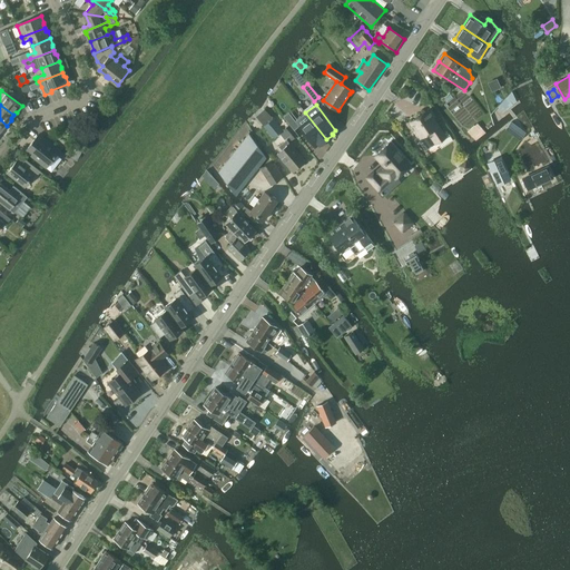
[(265,109),(261,112),(268,123),(264,126),(274,138),(279,134),(285,139),(290,136),(284,129),(283,130),(273,119),(265,109)]
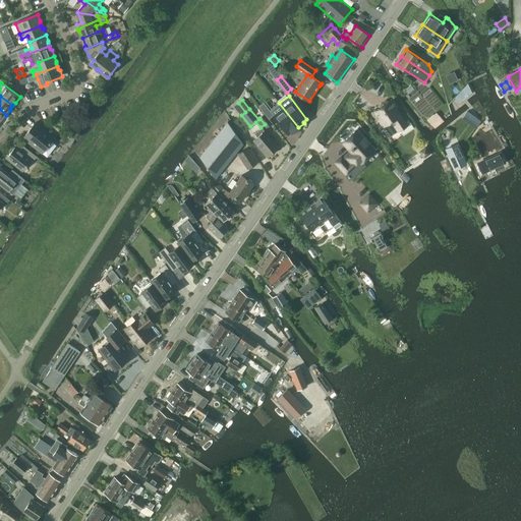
[(264,102),(258,106),(269,119),(272,116),(274,115),(270,110),(264,102)]
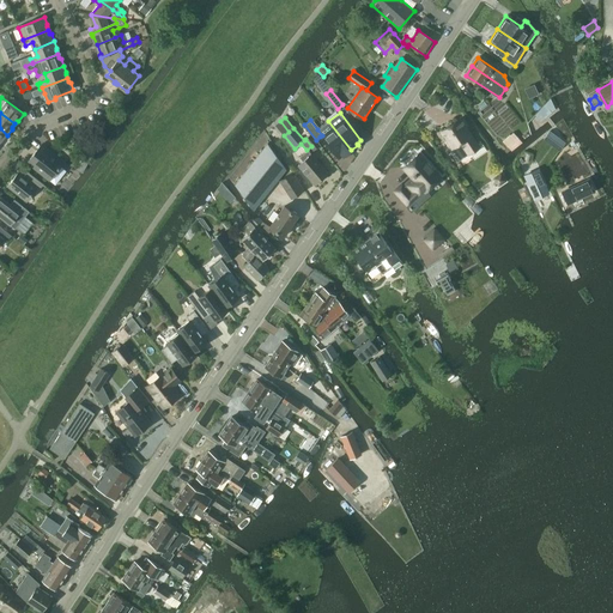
[(460,120),(443,132),(453,145),(448,147),(457,162),(468,155),(479,147),(460,120)]
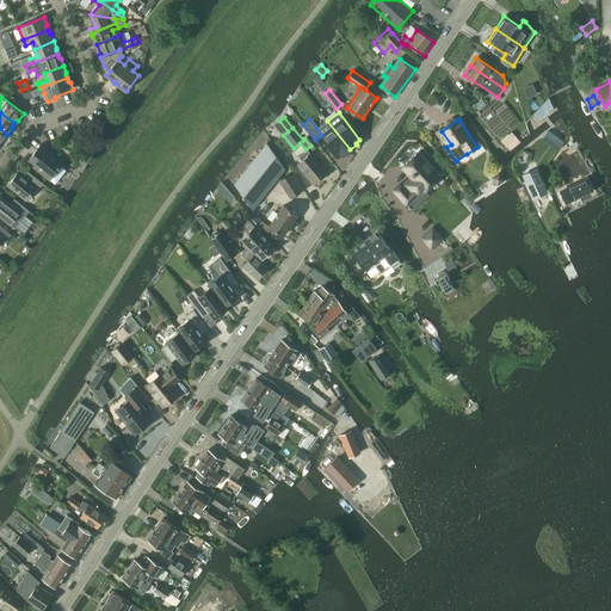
[(327,121),(316,129),(321,135),(338,156),(341,154),(343,155),(350,149),(327,121)]
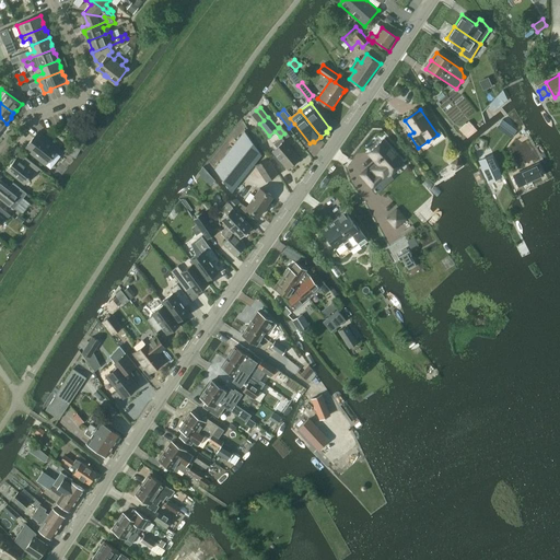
[(502,119),(499,125),(506,130),(510,126),(502,119)]
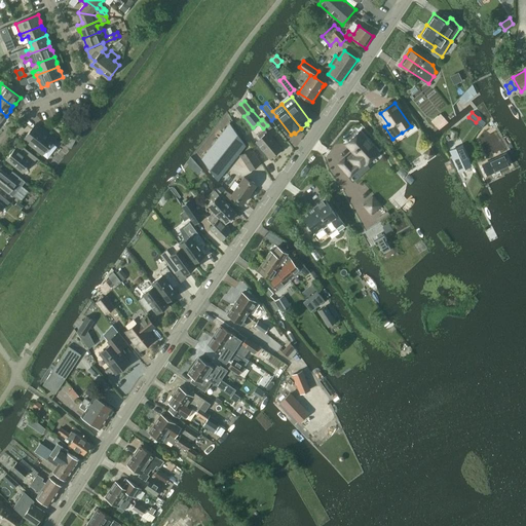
[(433,120),(439,127),(440,128),(449,121),(448,121),(442,113),(440,115),(439,114),(433,120)]
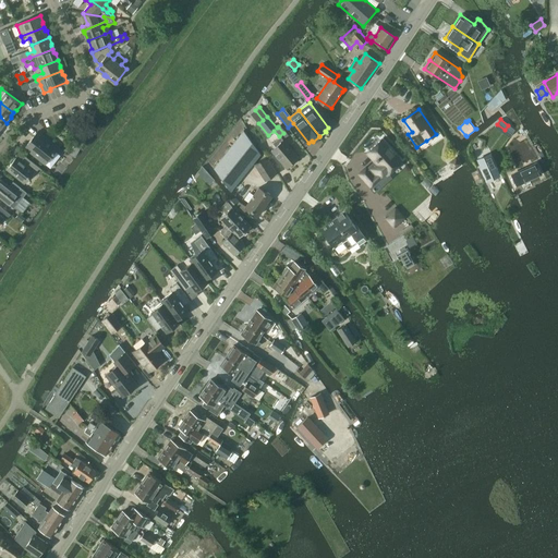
[(283,122),(278,126),(283,133),(286,136),(291,132),(283,122)]
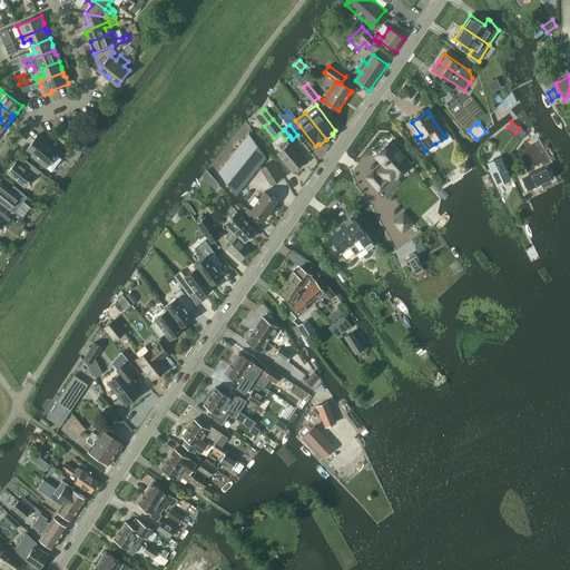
[(249,133),(218,172),(236,195),(266,157),(249,133)]
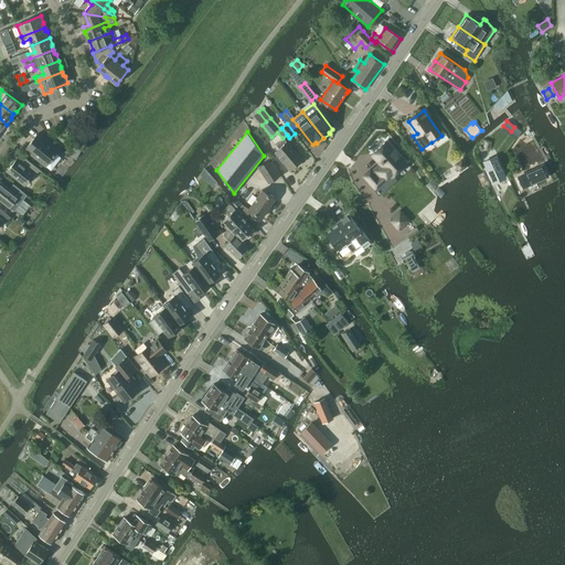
[(35,138),(25,149),(46,166),(52,170),(62,158),(56,153),(60,150),(45,138),(41,142),(35,138)]
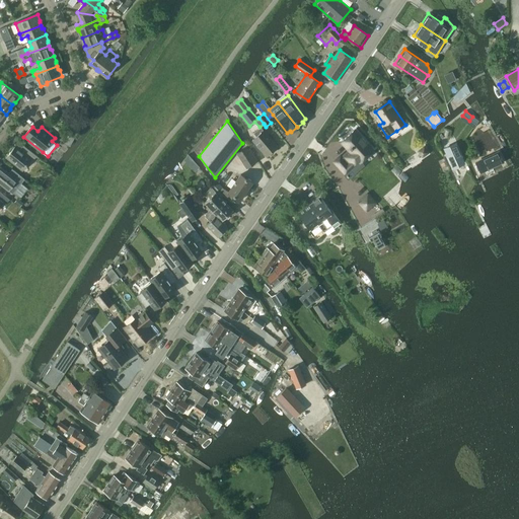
[(342,154),(332,161),(345,174),(361,159),(362,161),(374,149),(355,128),(340,142),(348,150),(343,155),(342,154)]
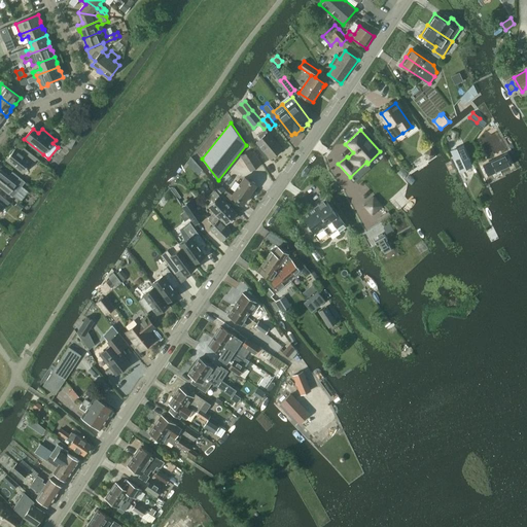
[(267,134),(265,132),(260,135),(262,137),(256,143),(272,160),(283,148),(268,132),(267,134)]
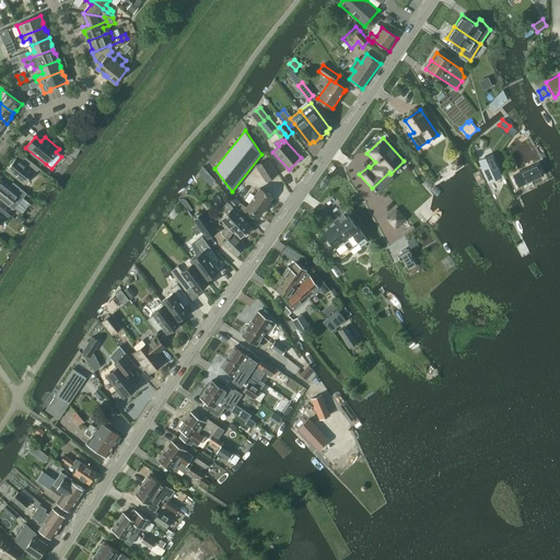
[(501,176),(491,155),(480,161),(489,182),(501,176)]
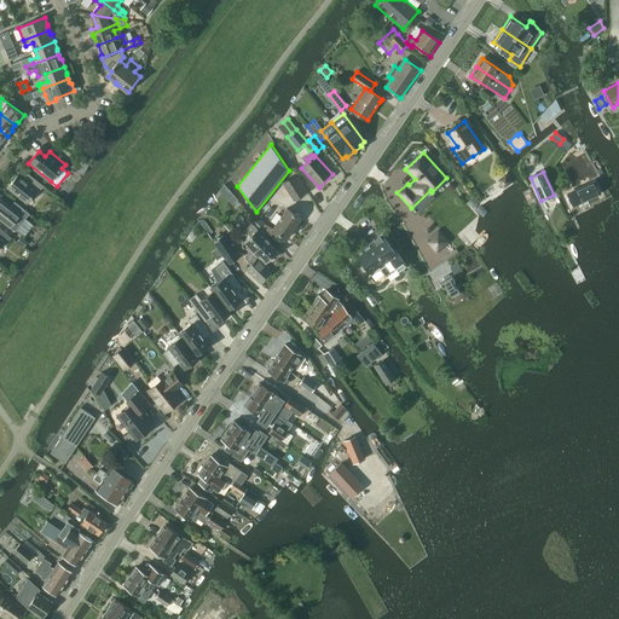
[(47,189),(29,173),(24,179),(19,175),(10,187),(28,202),(38,191),(42,195),(47,189)]
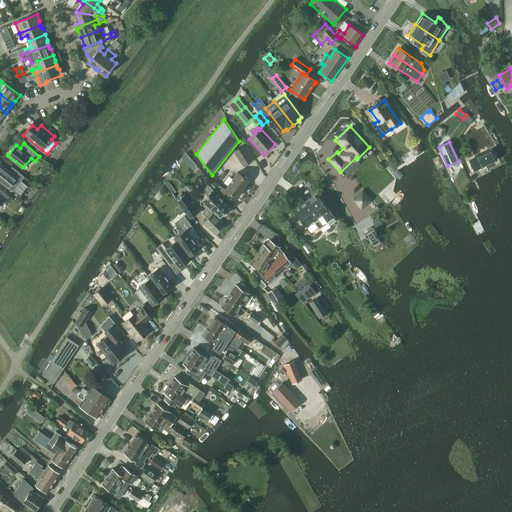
[(243,166),(254,159),(244,144),(233,151),(243,166)]
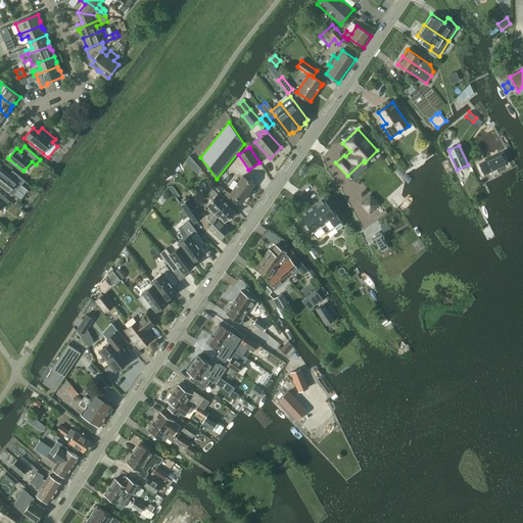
[(426,159),(433,154),(428,147),(421,151),(426,159)]
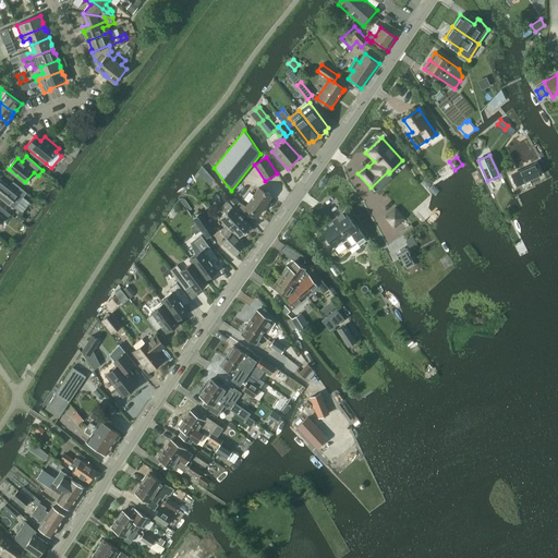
[(536,162),(514,173),(519,184),(542,174),(536,162)]
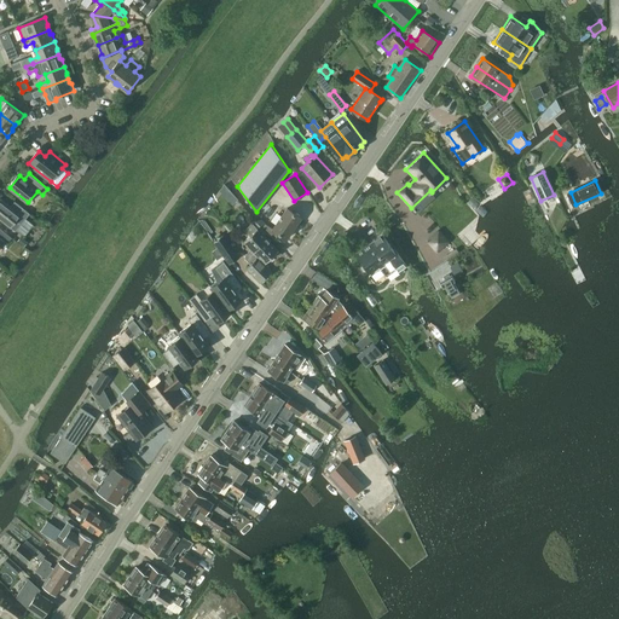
[(231,191),(225,197),(232,204),(238,200),(231,191)]
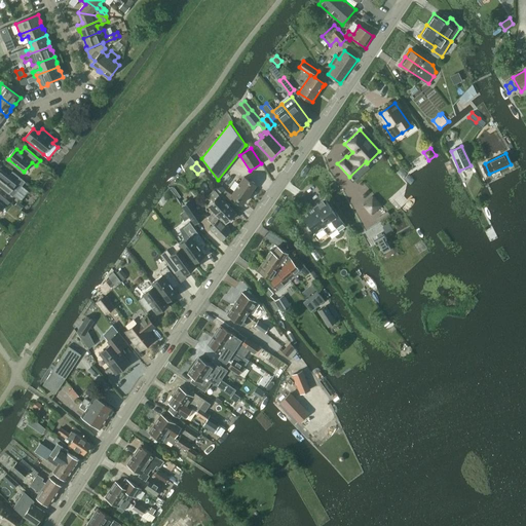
[(0,168),(0,185),(10,193),(13,196),(26,181),(13,172),(9,177),(0,168)]
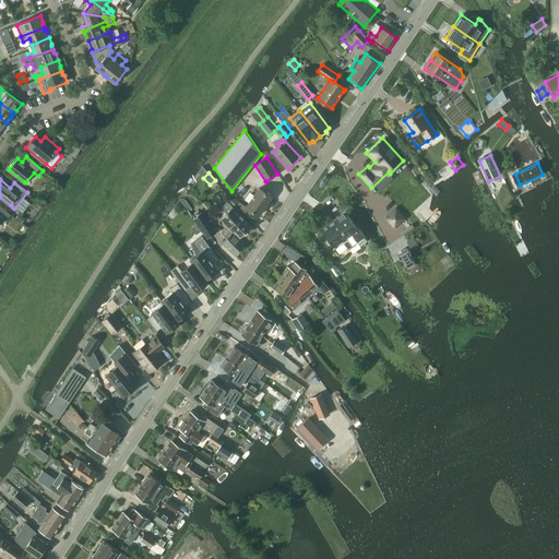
[(260,216),(273,197),(260,189),(248,207),(240,203),(238,206),(242,212),(249,216),(253,211),(260,216)]
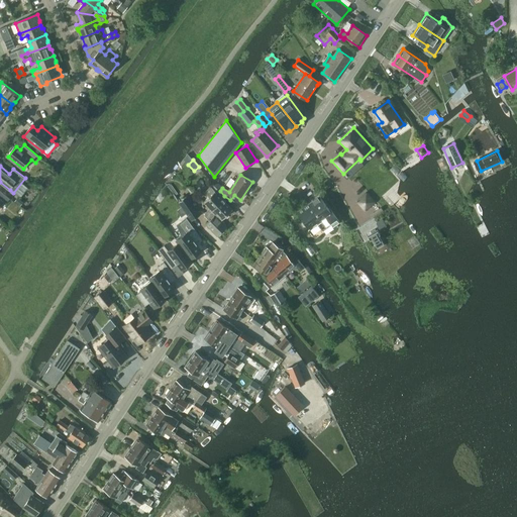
[(172,184),(168,187),(178,202),(179,201),(180,203),(192,220),(201,214),(189,197),(182,201),(177,195),(178,194),(172,184)]
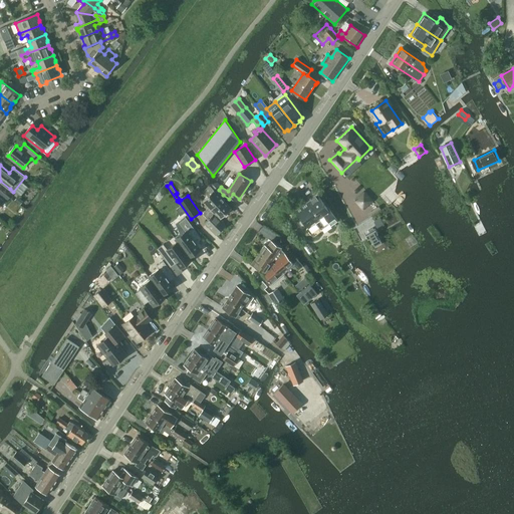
[(203,200),(216,213),(220,219),(231,208),(210,185),(204,191),(208,196),(203,200)]
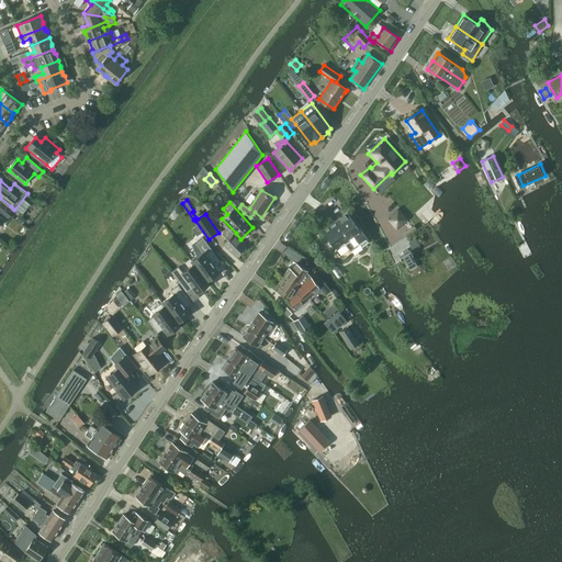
[(0,223),(3,218),(7,222),(11,216),(0,206),(0,223)]
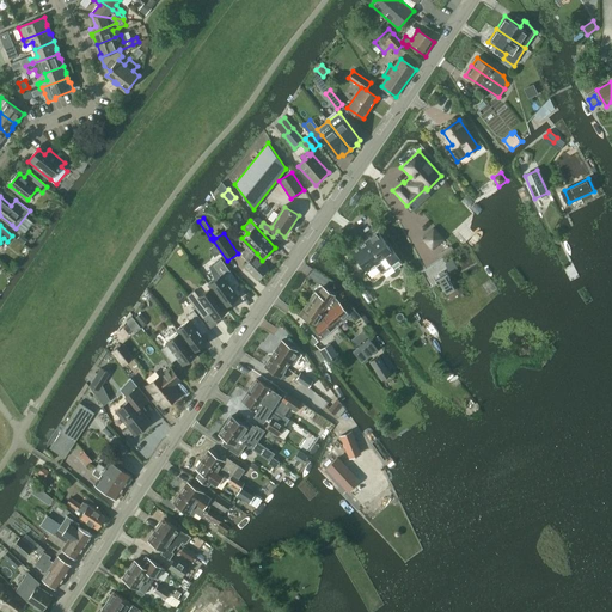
[(423,237),(422,239),(432,250),(433,249),(434,250),(445,239),(444,238),(434,227),(433,228),(432,227),(423,237)]
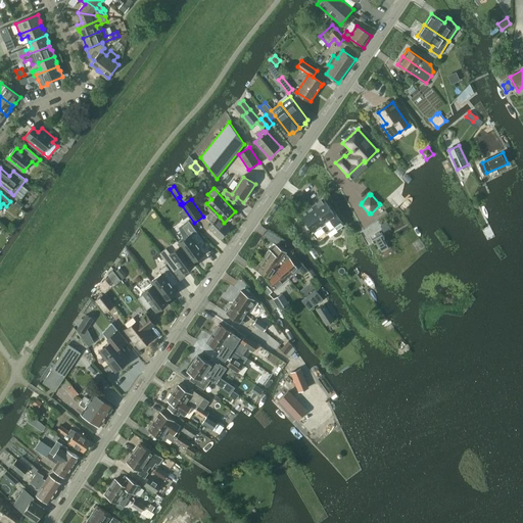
[(323,198),(301,214),(307,224),(305,226),(308,230),(312,229),(313,231),(321,225),(327,233),(335,227),(337,230),(343,225),(340,221),(340,220),(333,209),(332,210),(323,198)]
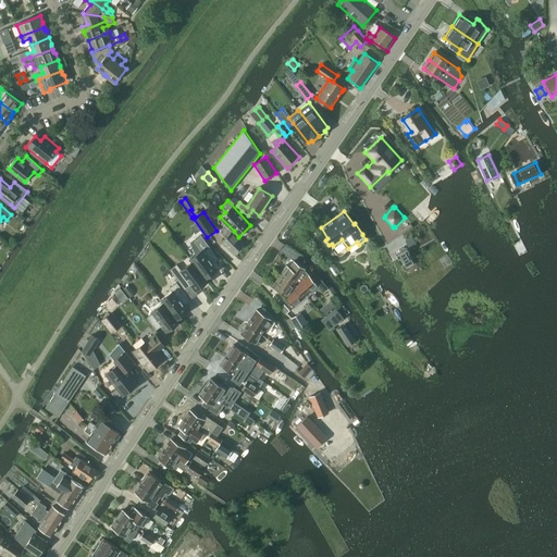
[(226,238),(223,242),(234,254),(245,244),(233,232),(226,224),(221,230),(221,232),(226,238)]
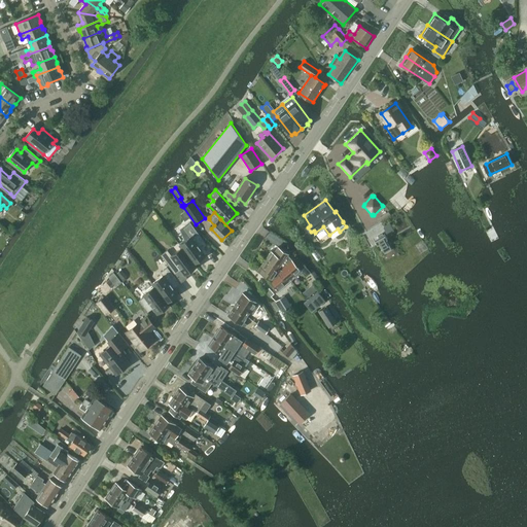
[(390,223),(383,227),(387,235),(394,231),(390,223)]
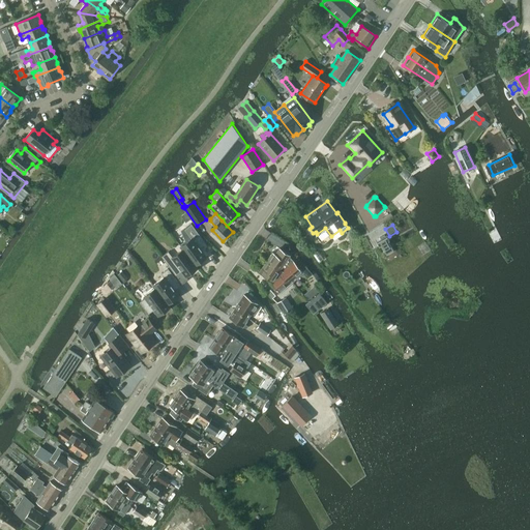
[(186,242),(181,246),(183,249),(183,248),(197,266),(202,262),(202,261),(207,257),(203,252),(209,246),(199,233),(186,242)]
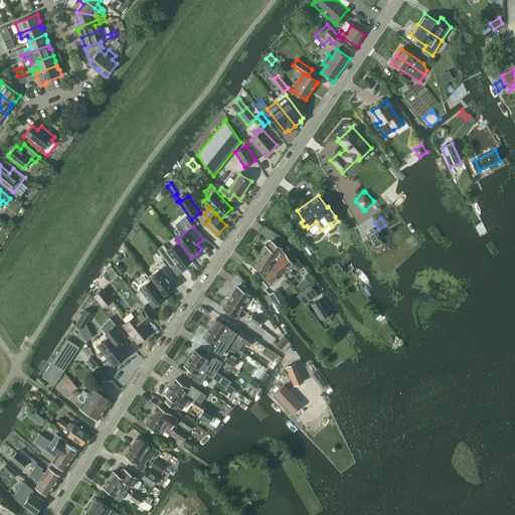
[(378,233),(376,229),(366,234),(369,239),(370,238),(376,248),(383,244),(377,234),(378,233)]
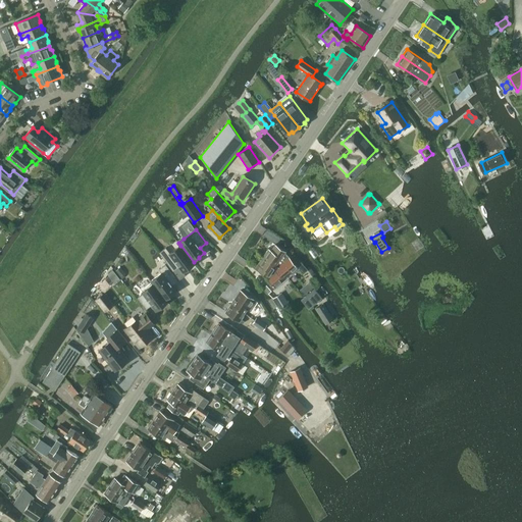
[(166,248),(160,252),(165,260),(173,271),(179,266),(184,272),(189,268),(190,269),(195,265),(194,264),(195,263),(194,262),(180,245),(180,246),(170,253),(166,248)]
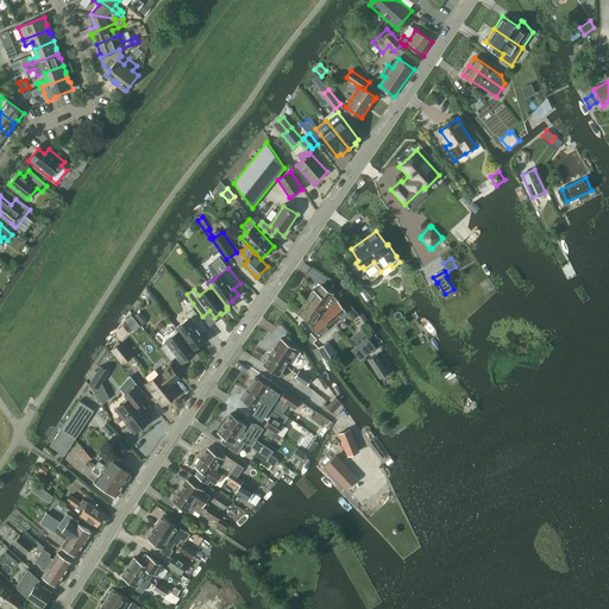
[(314,289),(307,299),(322,309),(325,307),(328,309),(331,307),(341,318),(347,313),(353,319),(358,315),(359,314),(353,307),(352,307),(347,312),(333,295),(334,294),(321,286),(318,292),(314,289)]
